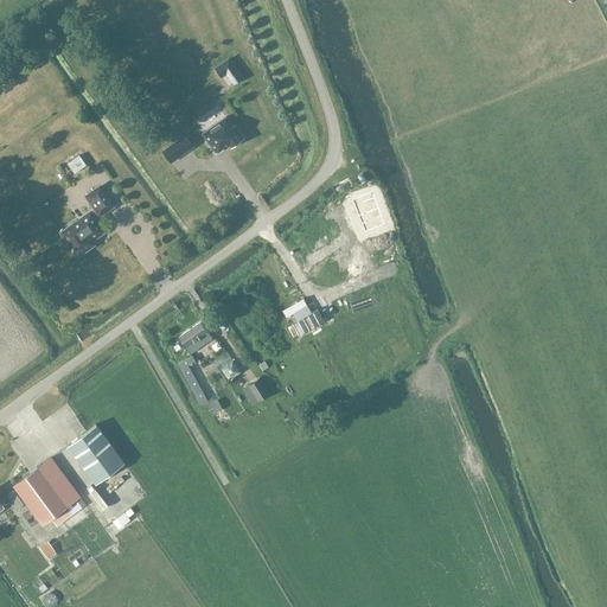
[(193,121),(208,140),(213,135),(215,136),(221,133),(222,135),(235,126),(225,113),(224,115),(217,104),(193,121)]
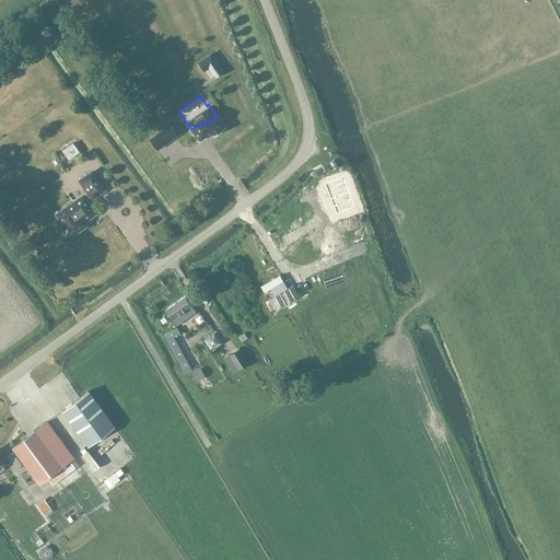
[(74,137),(63,146),(70,154),(81,147),(74,137)]
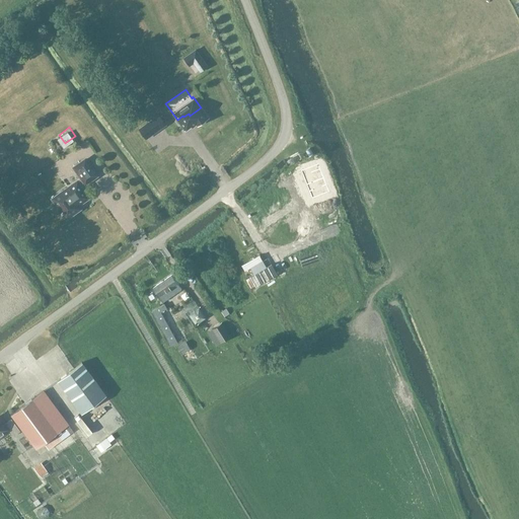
[(85,159),(74,167),(82,179),(78,182),(77,181),(67,189),(68,191),(63,195),(64,196),(55,202),(57,205),(56,206),(55,208),(55,211),(59,212),(60,212),(62,212),(62,211),(67,219),(80,209),(78,206),(89,198),(81,187),(85,183),(85,184),(97,176),(85,159)]
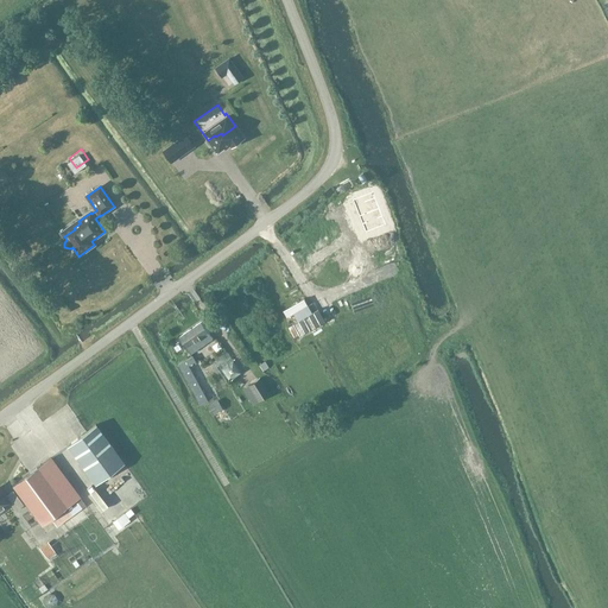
[(373,192),(353,201),(365,232),(385,223),(373,192)]
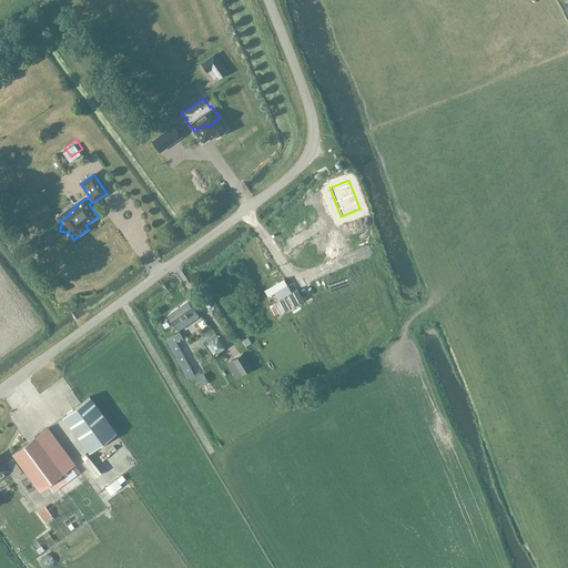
[(178,331),(199,316),(189,301),(168,315),(178,331)]
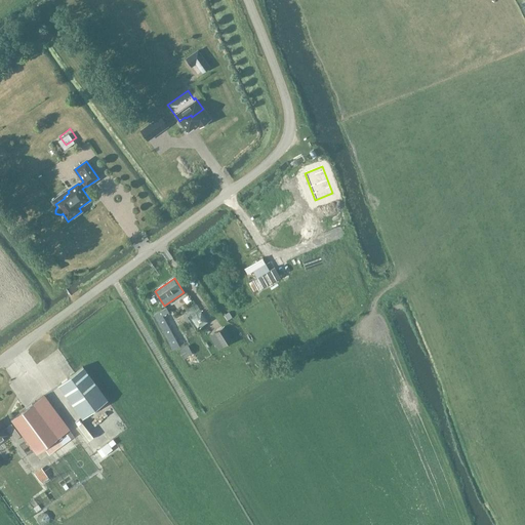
[(201,300),(213,319),(217,316),(206,297),(201,300)]
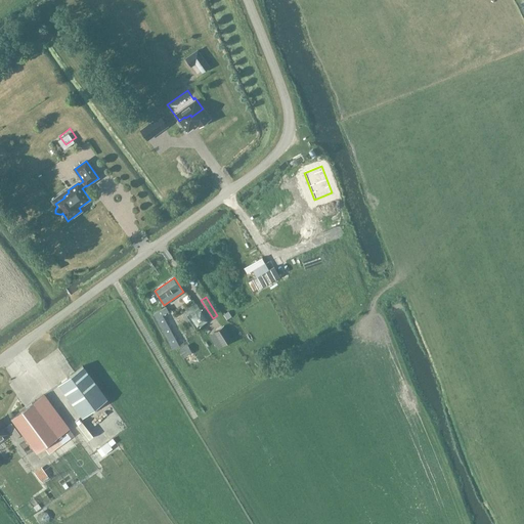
[(184,312),(189,320),(191,324),(195,322),(199,328),(208,321),(202,312),(201,312),(197,304),(184,312)]
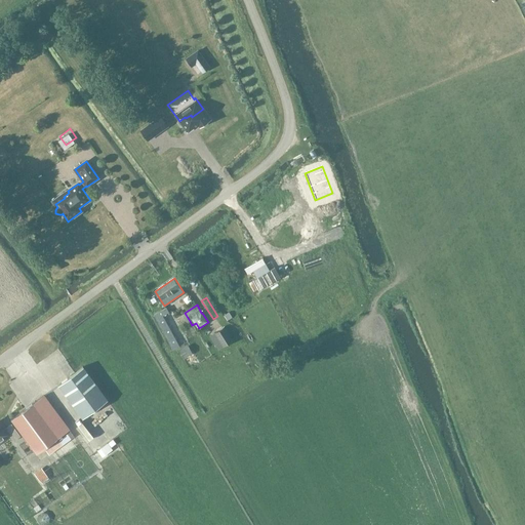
[(173,350),(179,347),(163,316),(169,313),(166,308),(154,315),(173,350)]
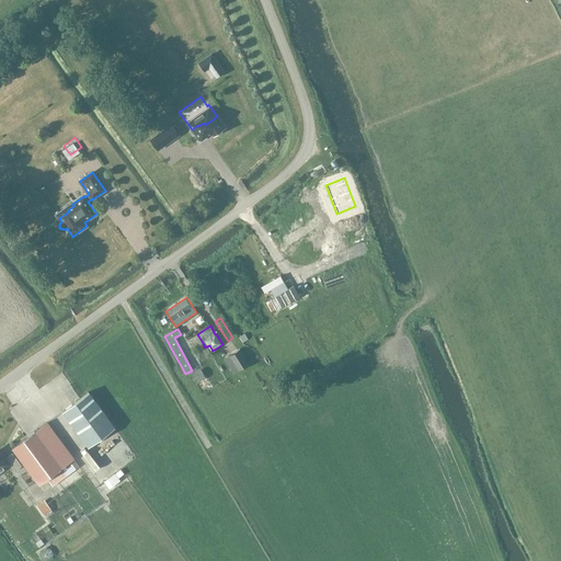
[(240,350),(230,356),(225,359),(233,375),(250,365),(240,350)]
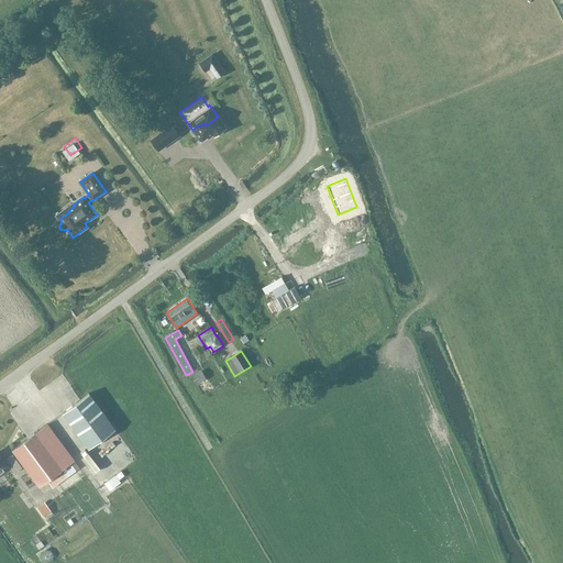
[(196,383),(206,378),(202,371),(192,376),(196,383)]
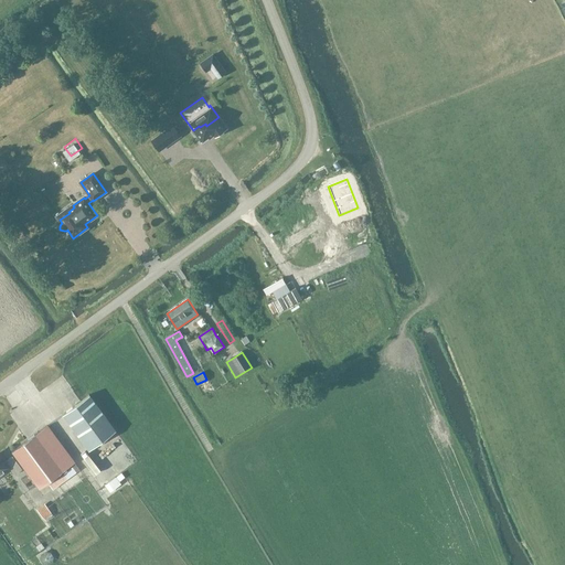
[(62,415),(88,450),(115,432),(88,395),(62,415)]
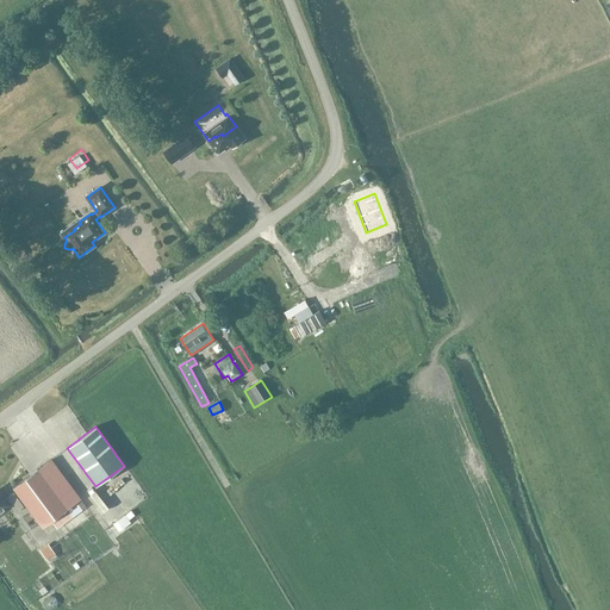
[(29,454),(35,452),(29,431),(23,434),(29,454)]
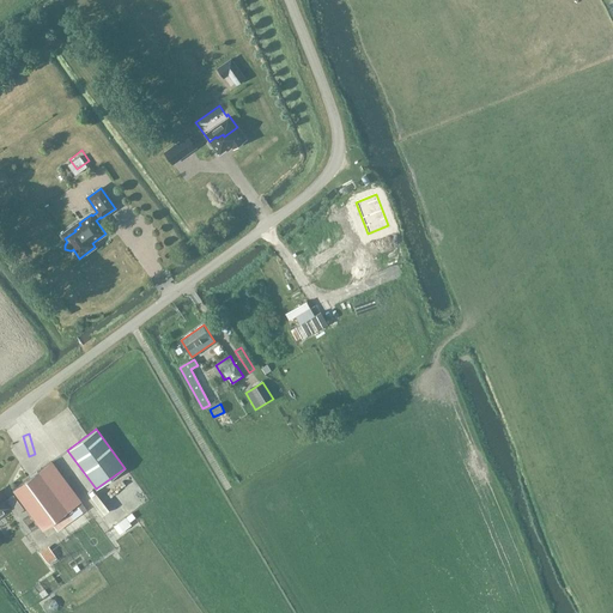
[(42,530),(82,502),(52,462),(12,490),(42,530)]
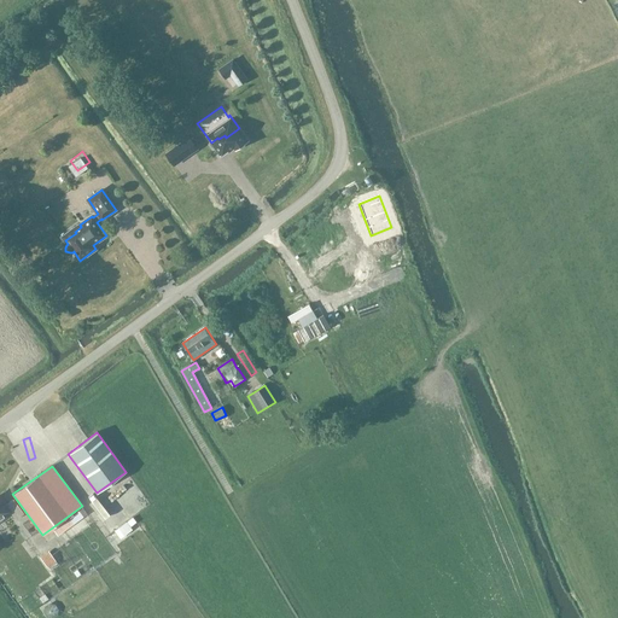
[(16,520),(24,514),(13,499),(6,505),(0,496),(0,520),(11,513),(16,520)]
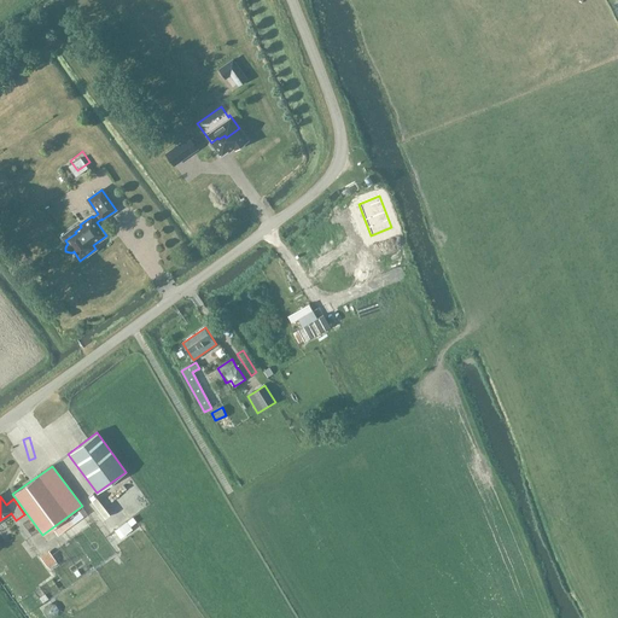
[(121,519),(132,511),(128,505),(117,514),(121,519)]
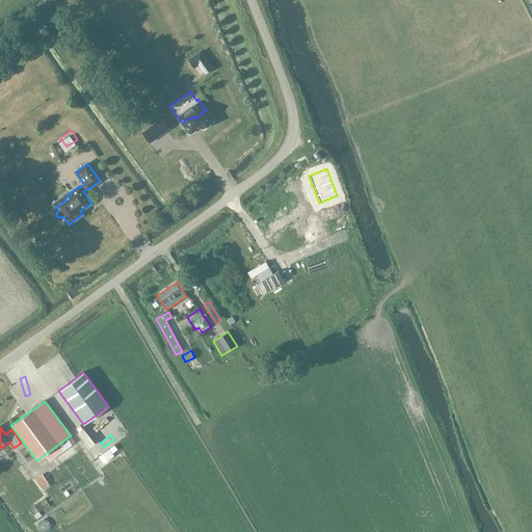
[(32,457),(26,449),(20,453),(26,461),(32,457)]
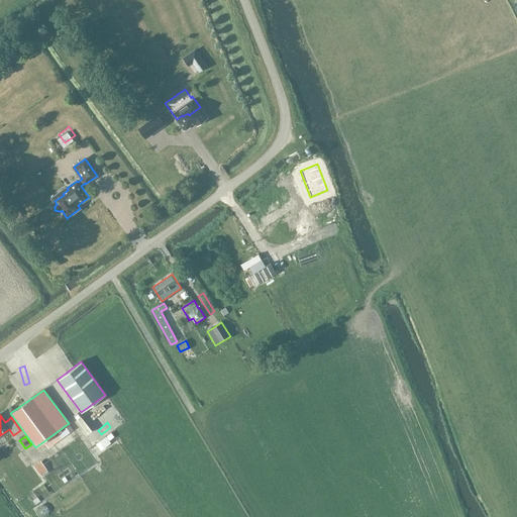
[(39,475),(46,470),(40,460),(33,466),(39,475)]
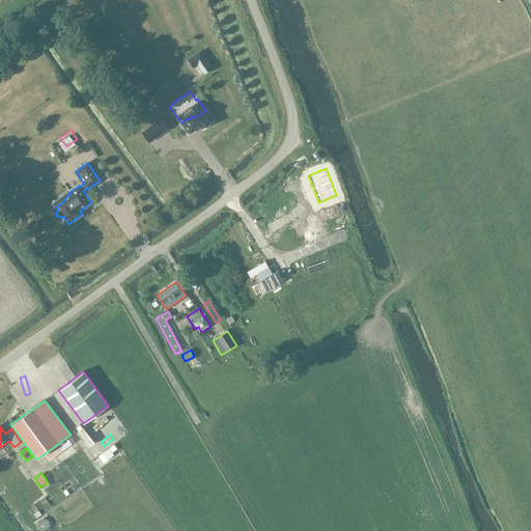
[(45,511),(37,519),(45,526),(52,519),(45,511)]
